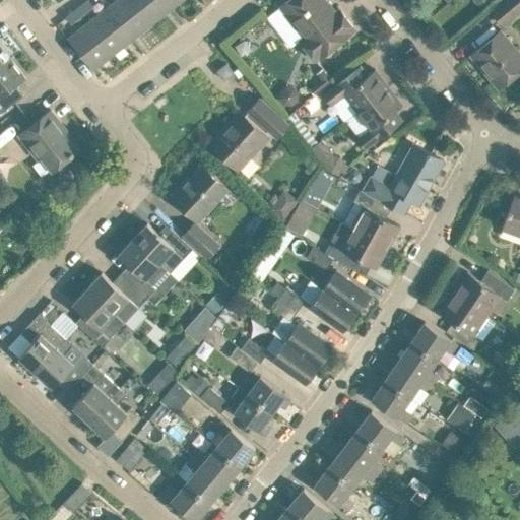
[(82,15),(93,6),(87,0),(86,0),(76,8),(82,15)]
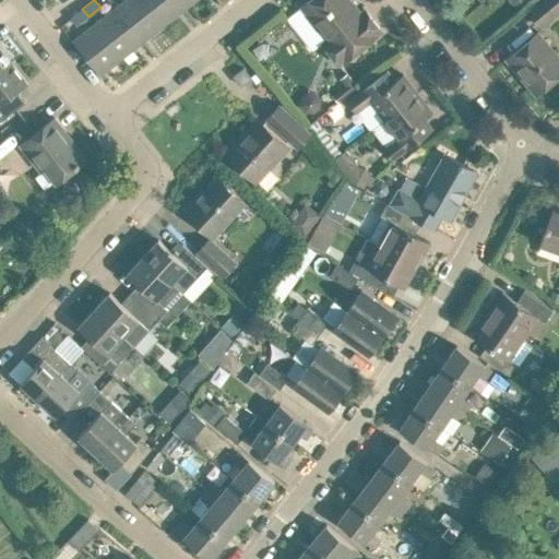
[(142,42),(163,25),(142,0),(123,0),(115,8),(142,42)]
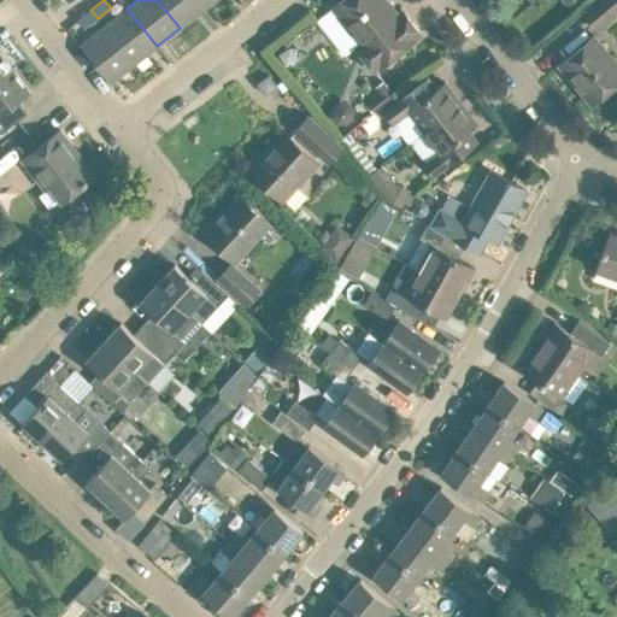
[(157,0),(180,28),(203,10),(194,0),(157,0)]
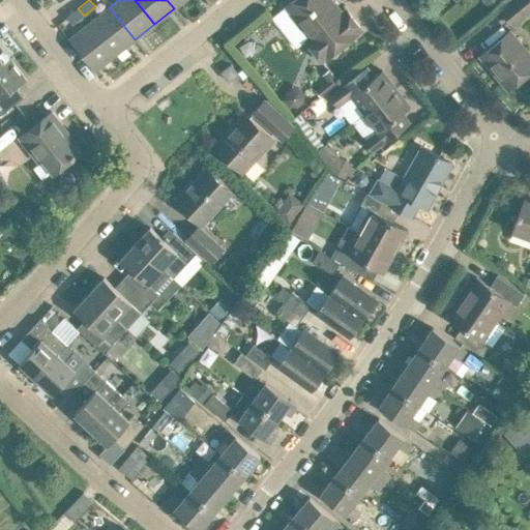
[(167,0),(174,8),(184,0),(167,0)]
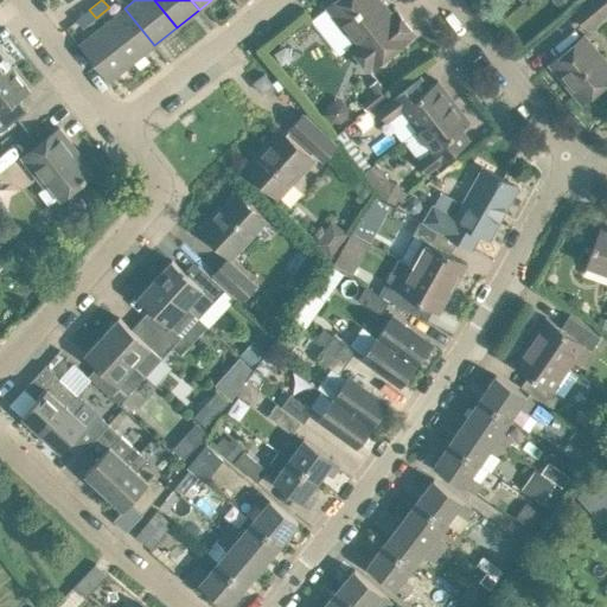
[(387,17),(378,6),(383,2),(381,0),(334,0),(326,7),(340,26),(355,43),(350,46),(369,70),(415,34),(396,10),(387,17)]
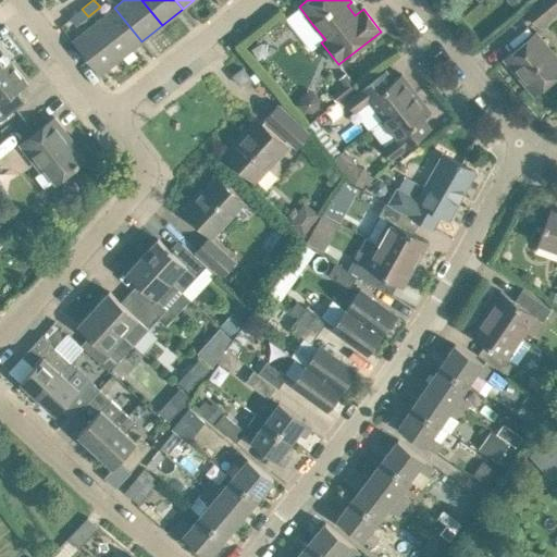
[(556,0),(539,0),(525,11),(537,25),(556,9),(556,0)]
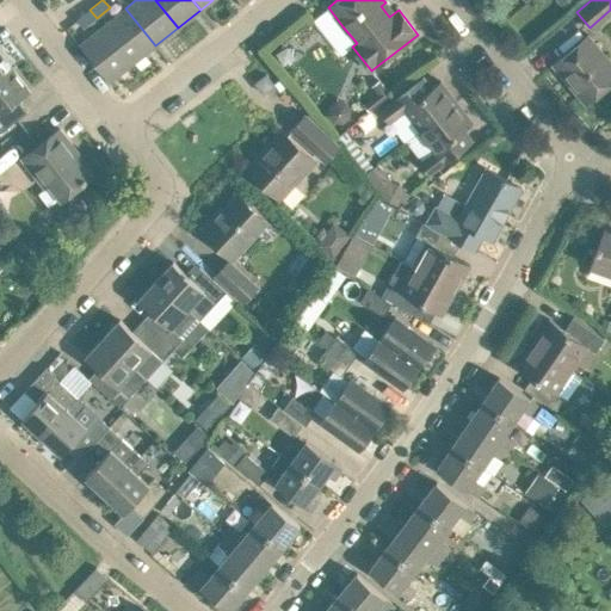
[(131,63),(155,45),(125,8),(103,26),(131,63)]
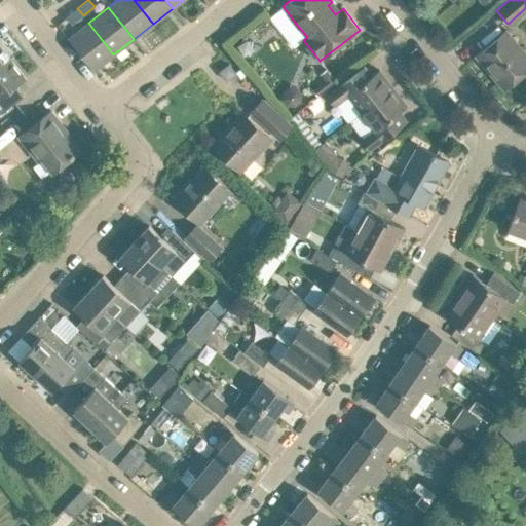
[(72,25),(83,15),(77,8),(67,16),(72,25)]
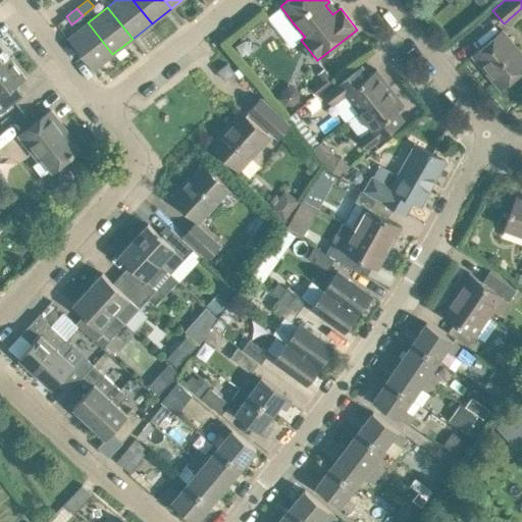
[(93,69),(112,54),(88,22),(67,38),(93,69)]
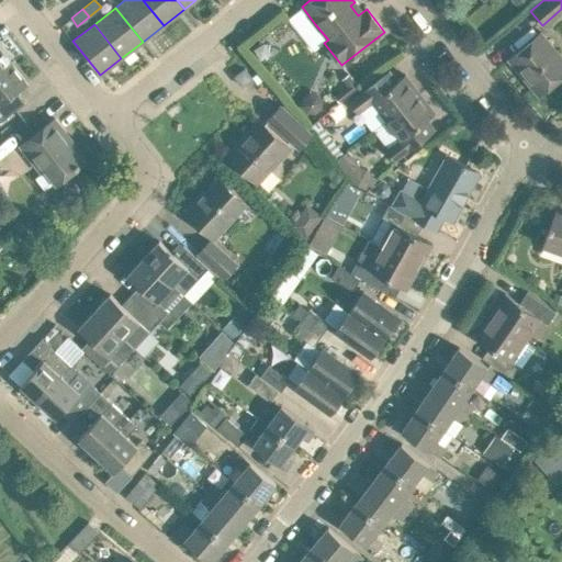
[(539,96),(555,81),(561,76),(561,57),(540,32),(508,59),(539,96)]
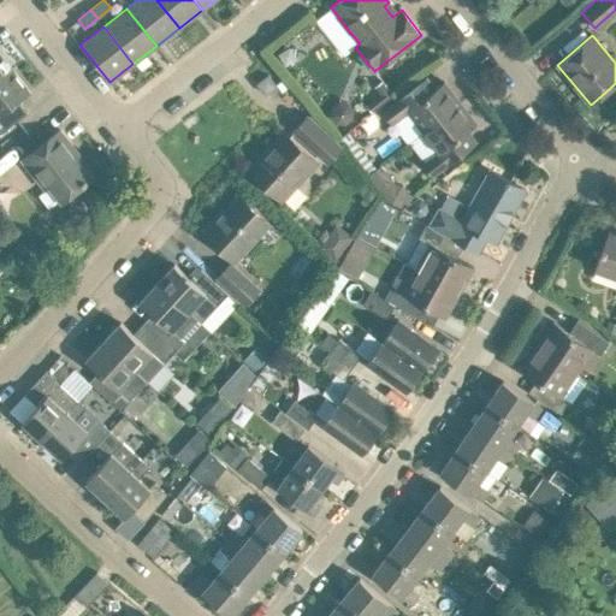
[(0,80),(13,70),(0,52),(0,80)]
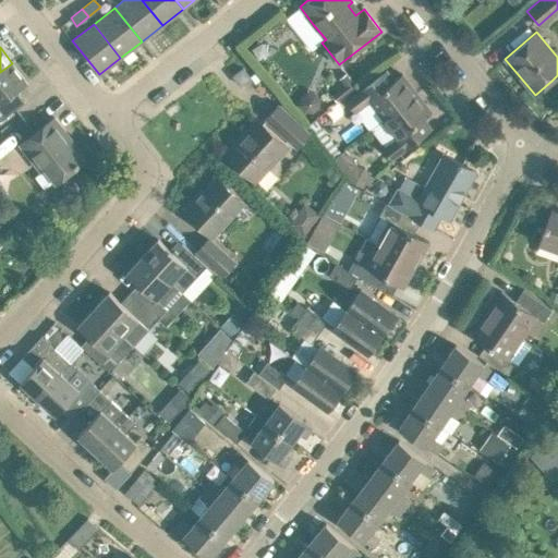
[(0,121),(16,108),(9,98),(27,83),(12,63),(0,72),(0,121)]
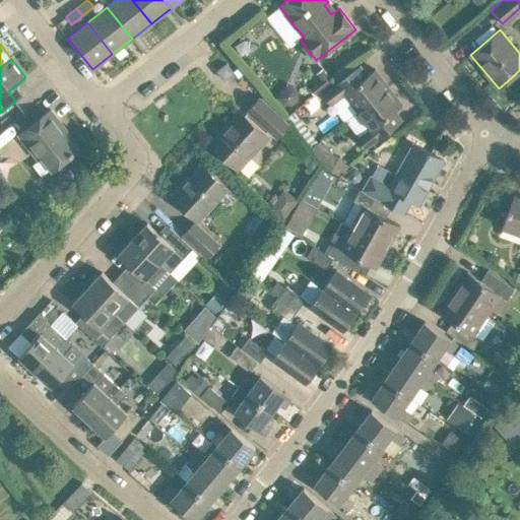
[(224,79),(234,72),(226,63),(217,70),(224,79)]
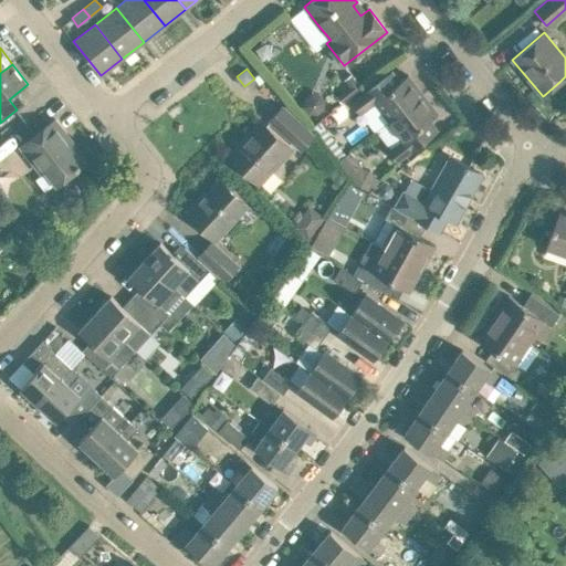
[(363,94),(352,102),(360,113),(375,102),(389,121),(423,94),(408,75),(401,80),(394,70),(380,80),(363,94)]
